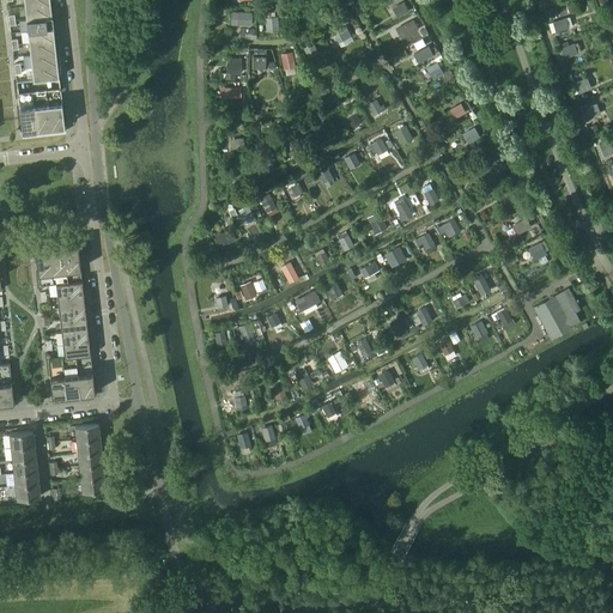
[(410,11),(404,1),(393,8),(398,17),(410,11)]
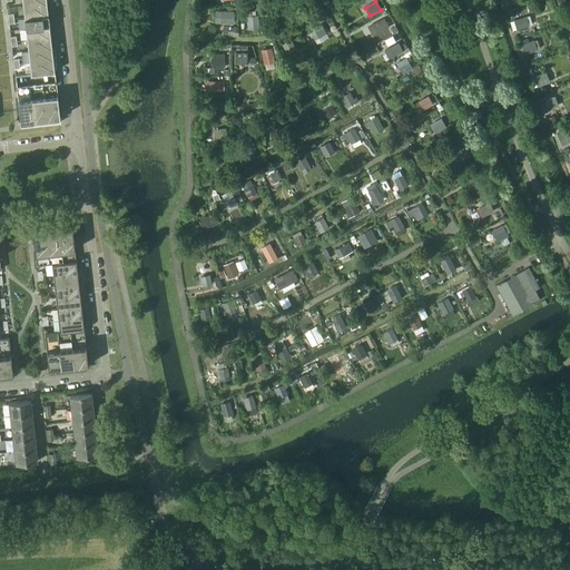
[(47,3),(23,6),(25,17),(48,15),(48,12),(48,10),(47,3)]
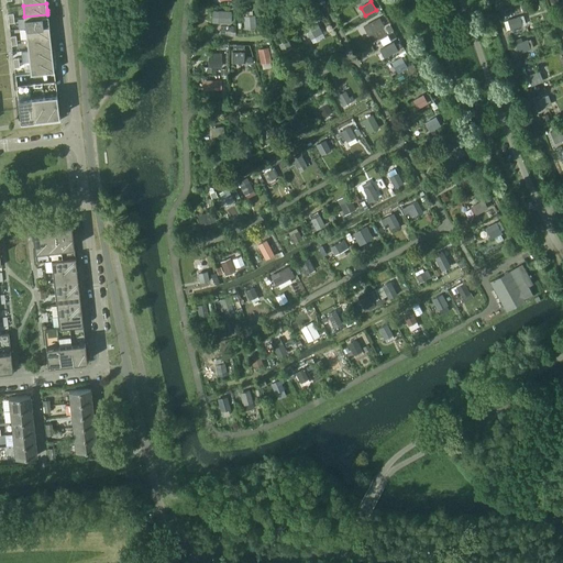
[(286,15),(280,4),(269,10),(275,22),(286,15)]
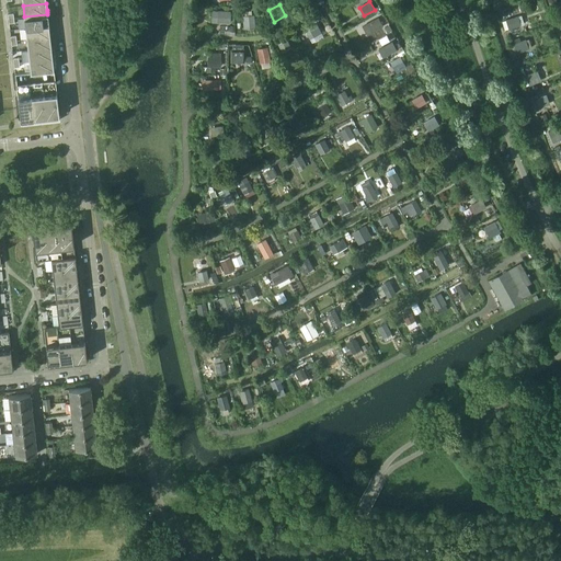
[(229,23),(230,11),(212,11),(212,22),(229,23)]
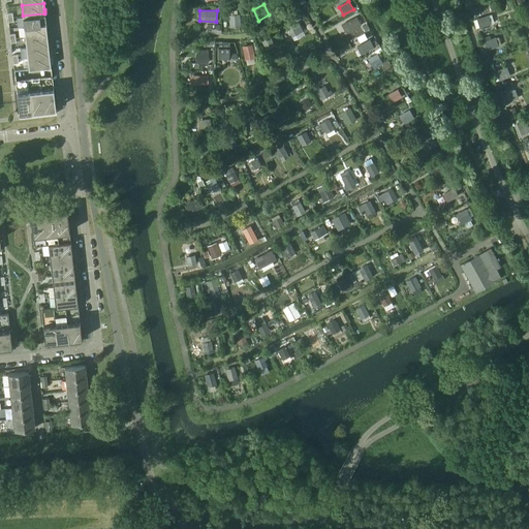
[(23,16),(17,17),(18,27),(24,26),(45,24),(45,22),(45,20),(44,13),(23,16)]
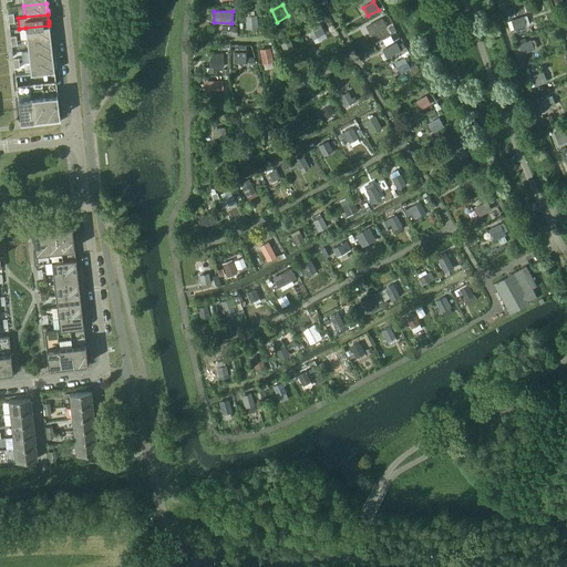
[(247,16),(245,16),(246,29),(258,28),(257,14),(254,14),(247,16)]
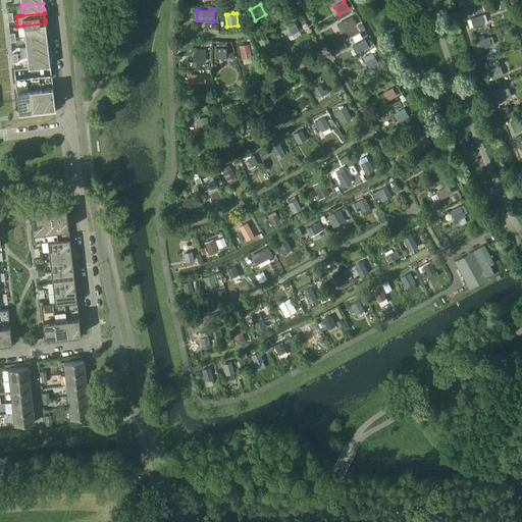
[(356,23),(352,15),(346,19),(350,28),(356,23)]
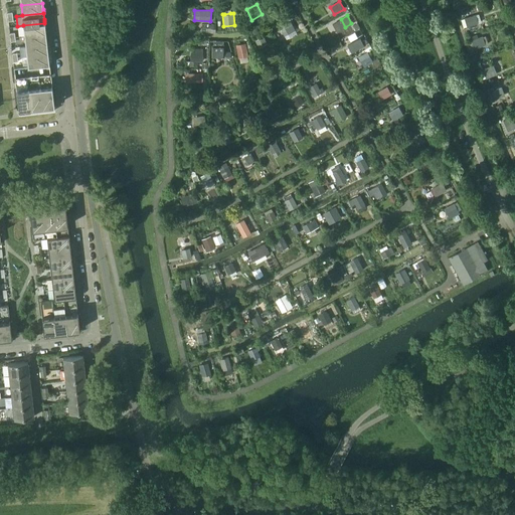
[(478,24),(476,15),(465,18),(467,27),(478,24)]
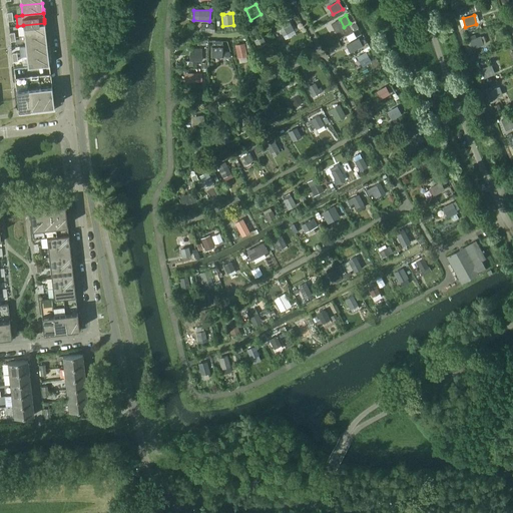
[(294,29),(290,21),(279,27),(283,35),(294,29)]
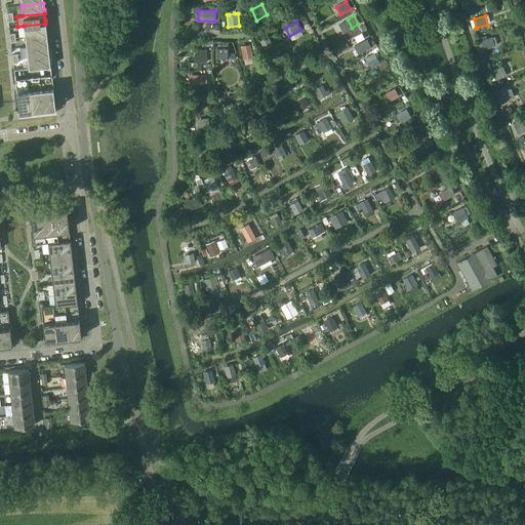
[(45,24),(24,26),(25,37),(46,34),(46,32),(46,30),(45,24)]
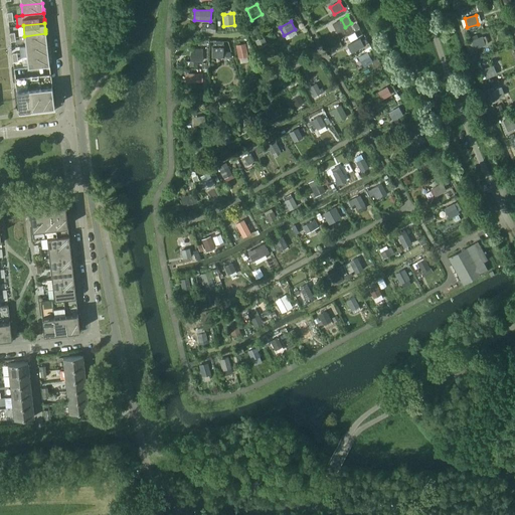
[(45,33),(24,36),(25,46),(47,43),(46,41),(46,39),(45,33)]
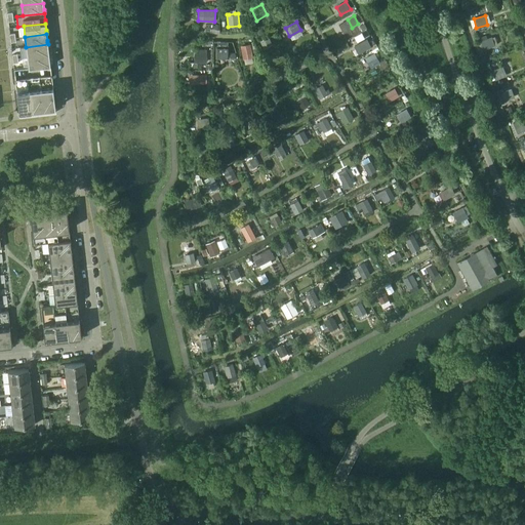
[(273,45),(268,36),(259,41),(265,49),(273,45)]
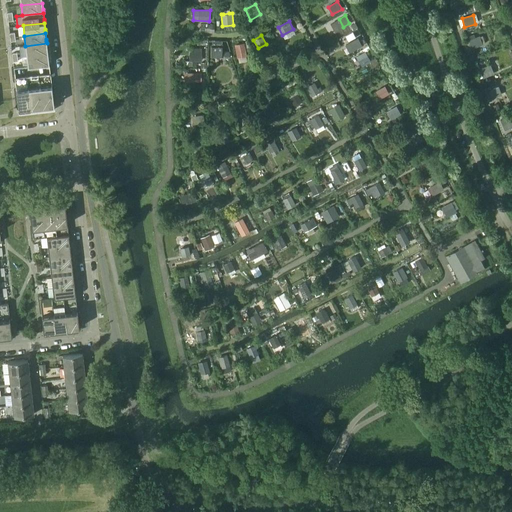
[(482,45),(480,36),(469,40),(472,49),(482,45)]
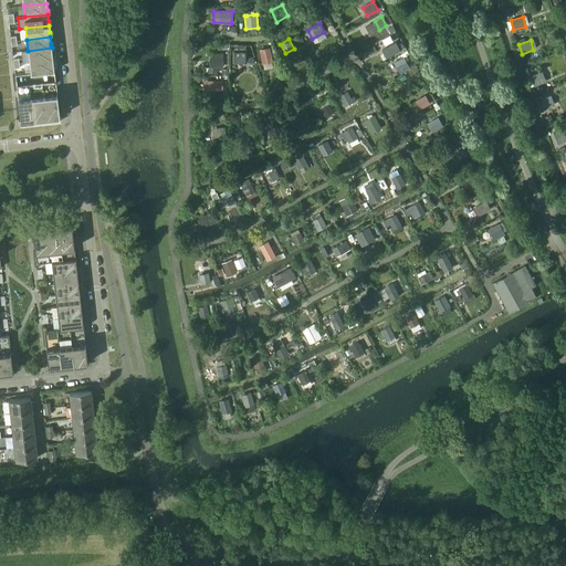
[(400,51),(396,41),(381,49),(387,59),(400,51)]
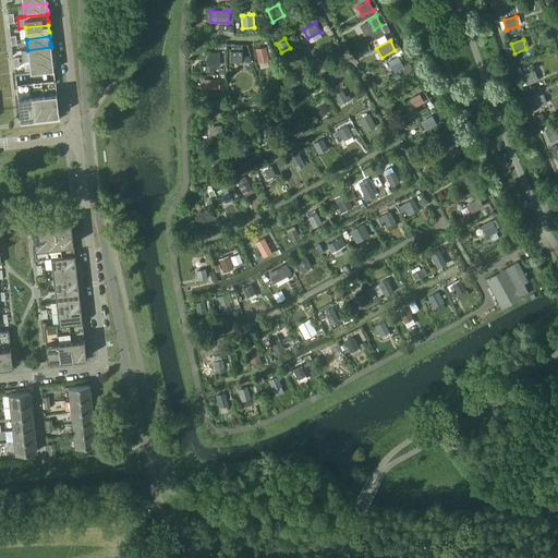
[(27,50),(21,50),(22,62),(23,61),(28,61),(52,58),(52,56),(51,53),(51,47),(27,50)]
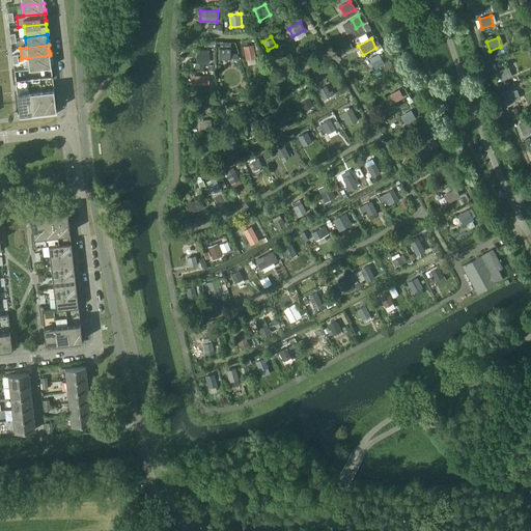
[(255,52),(253,45),(244,47),(246,54),(255,52)]
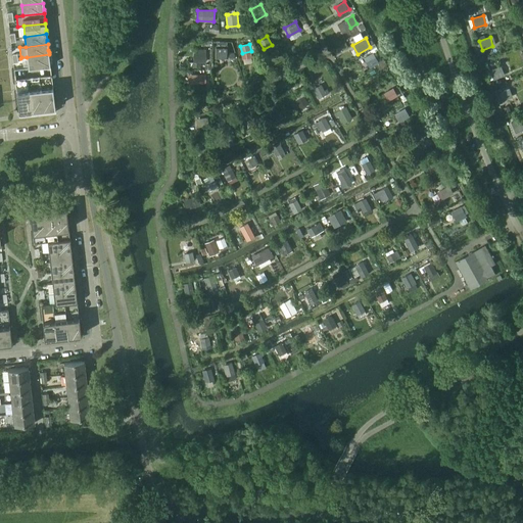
[(226,58),(226,46),(216,46),(216,58),(226,58)]
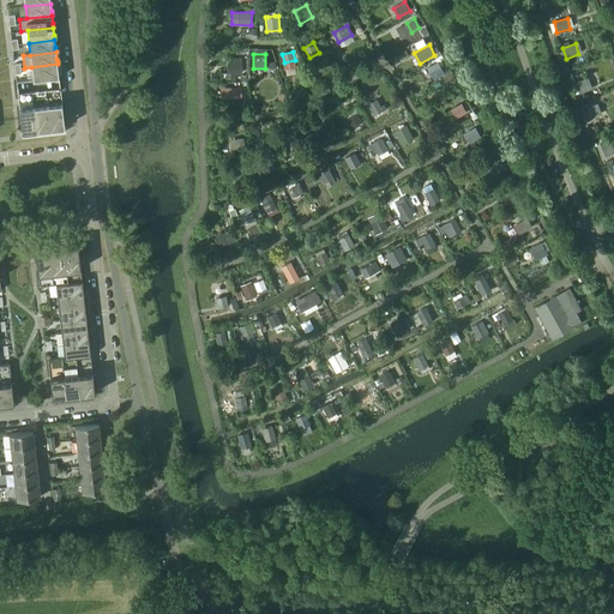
[(242,73),(242,58),(233,58),(233,61),(227,61),(228,73),(242,73)]
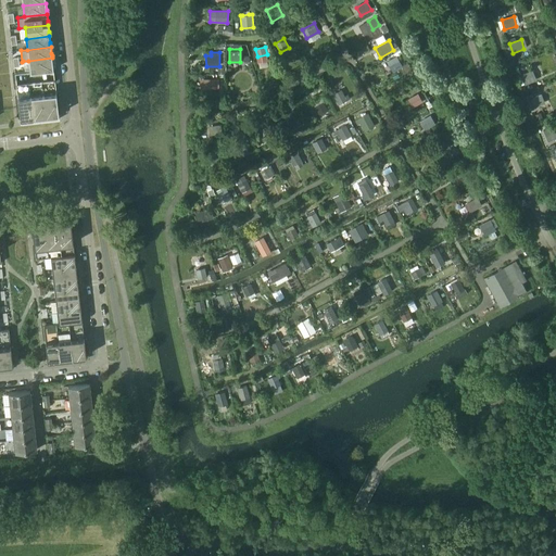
[(402,63),(396,54),(390,59),(394,67),(402,63)]
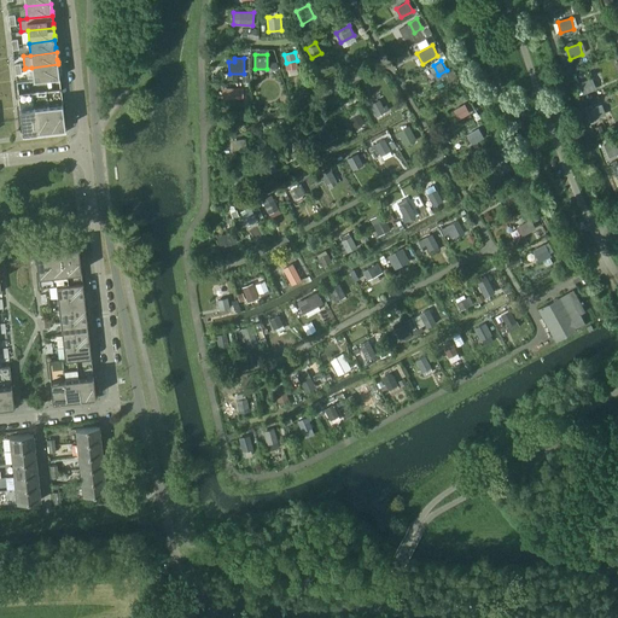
[(31,68),(25,68),(27,80),(34,80),(34,81),(59,77),(59,74),(58,71),(58,64),(31,68)]
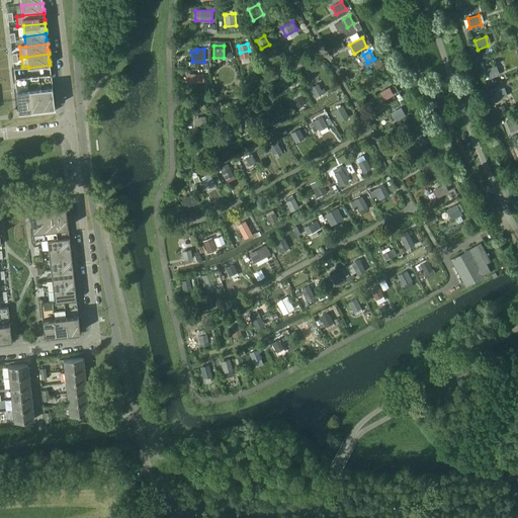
[(497,76),(494,67),(485,70),(489,79),(497,76)]
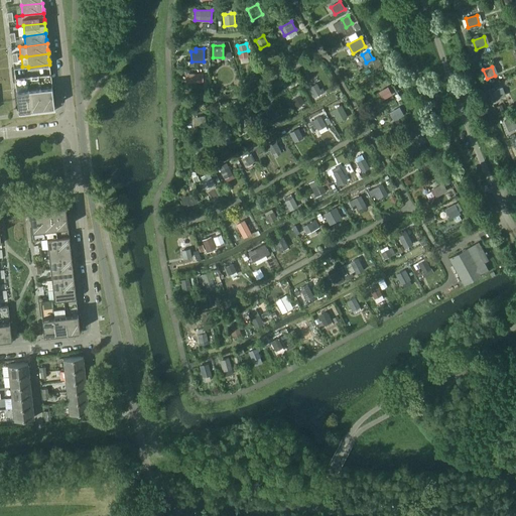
[(203,73),(185,74),(185,83),(203,82),(203,73)]
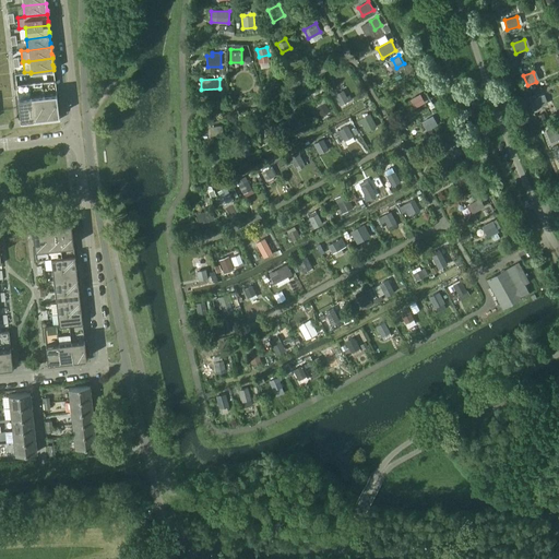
[(349,100),(344,91),(335,94),(341,105),(349,100)]
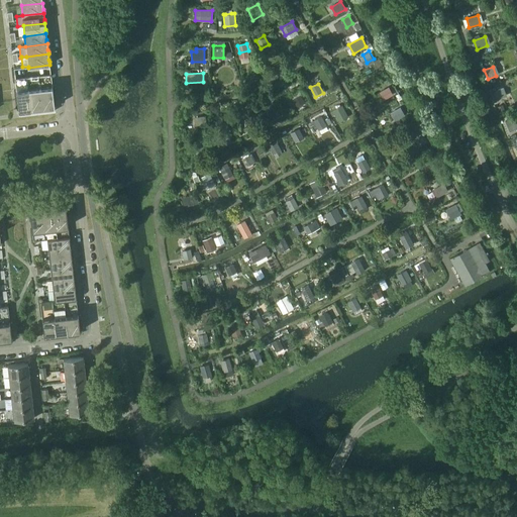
[(52,86),(39,87),(42,108),(48,107),(55,106),(53,88),(52,86)]
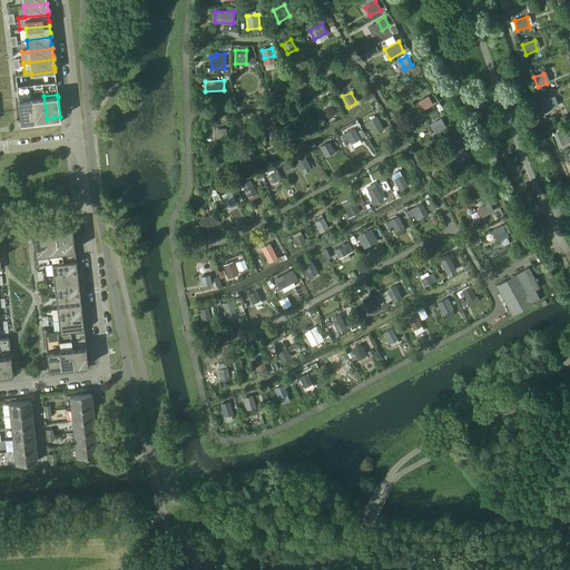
[(43,96),(31,97),(33,120),(39,119),(46,119),(47,119),(43,96)]
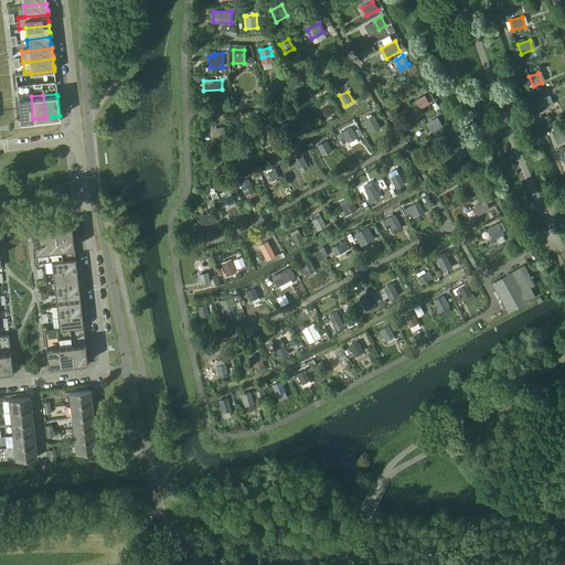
[(430,103),(425,95),(415,100),(419,108),(430,103)]
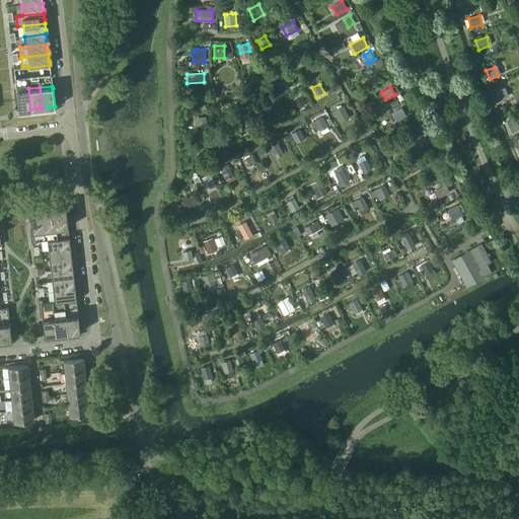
[(28,88),(16,90),(18,110),(30,109),(28,88)]
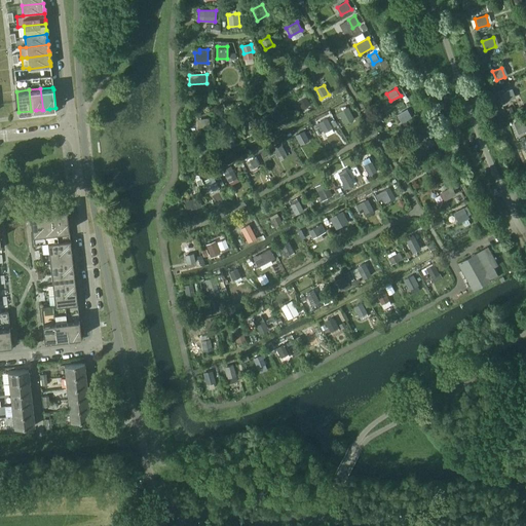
[(515,97),(512,89),(501,94),(504,101),(515,97)]
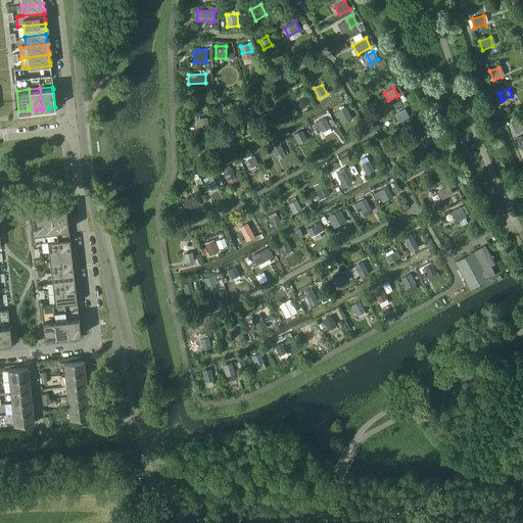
[(308,104),(304,95),(296,99),(301,108),(308,104)]
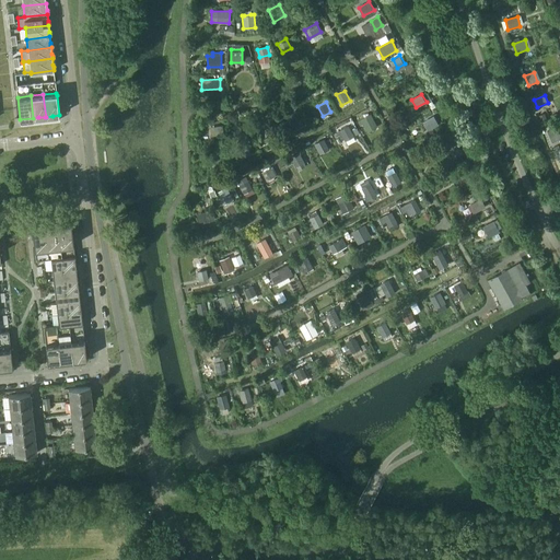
[(370,115),(360,120),(368,132),(377,127),(370,115)]
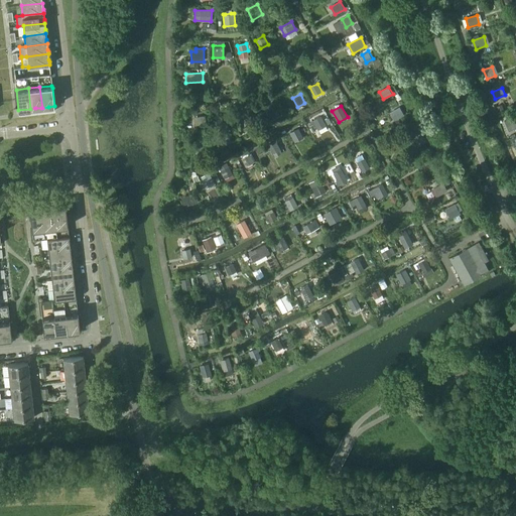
[(277,117),(272,107),(262,113),(267,122),(277,117)]
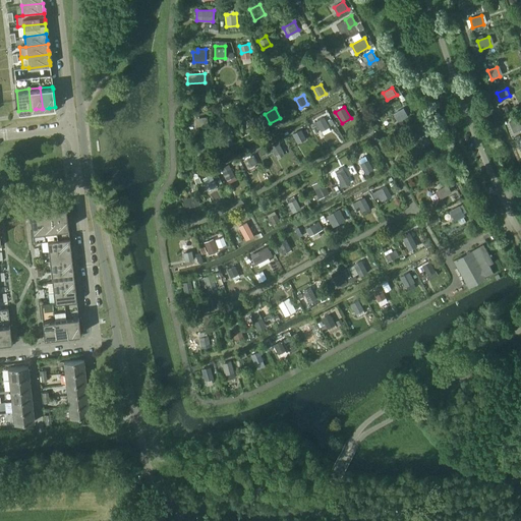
[(408,115),(404,108),(394,113),(398,121),(408,115)]
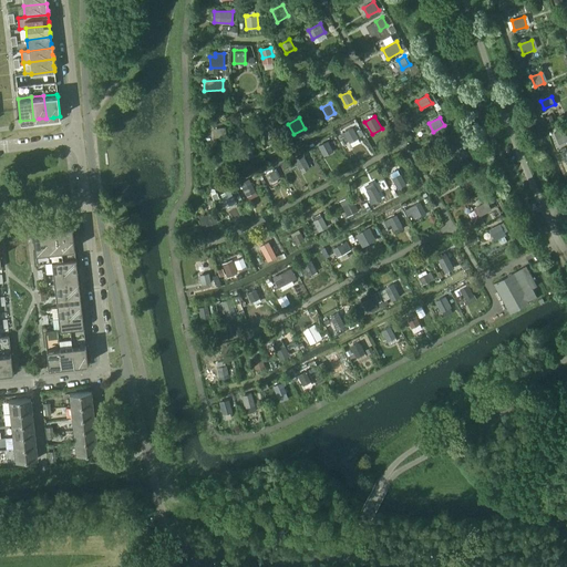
[(227,140),(226,127),(217,129),(218,140),(227,140)]
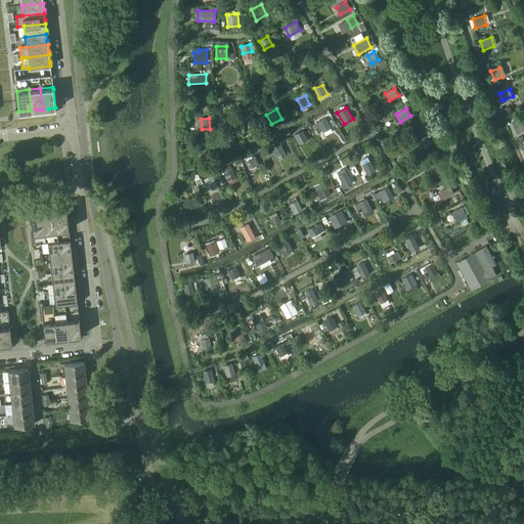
[(332,128),(326,118),(317,123),(323,132),(332,128)]
